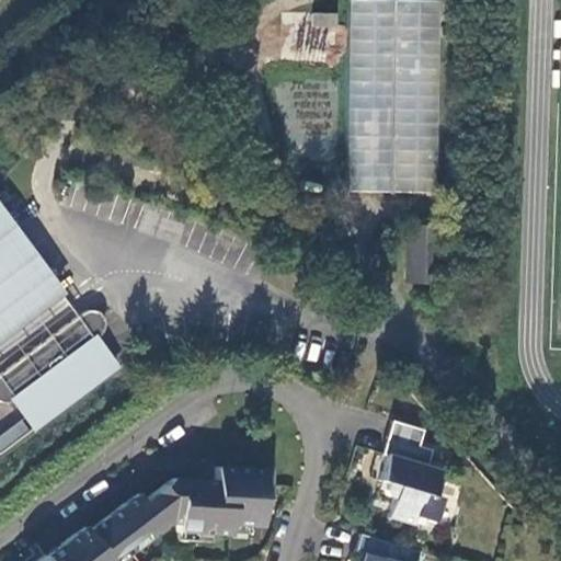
[(437,0),(347,0),(345,192),(435,193),(437,0)]
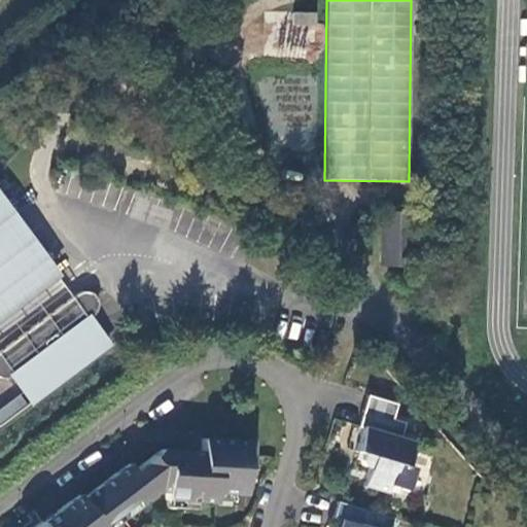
[(0,196),(0,319),(58,277),(0,196)]
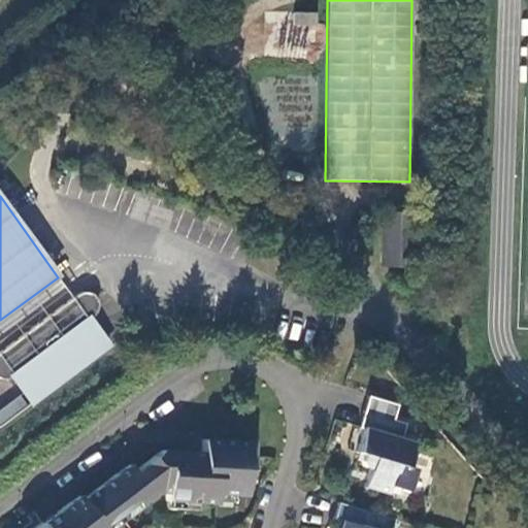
[(408,212),(381,211),(380,266),(406,267),(408,212)]
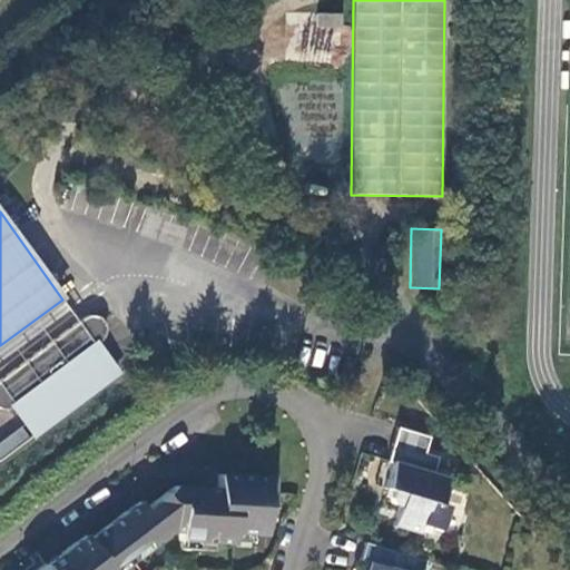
[(70,310),(62,300),(0,345),(0,377),(79,321),(70,310)]
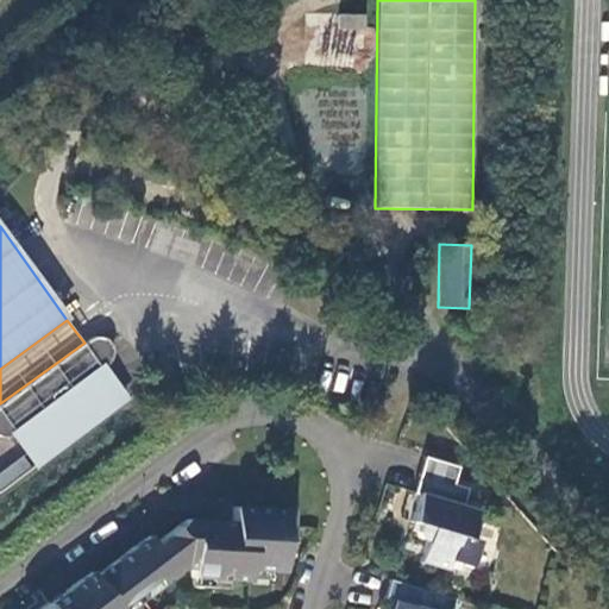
[(23,454),(35,468),(37,470),(129,397),(107,366),(112,362),(113,356),(112,347),(106,339),(99,337),(90,338),(85,343),(0,403),(0,438),(8,438),(12,437),(23,454)]
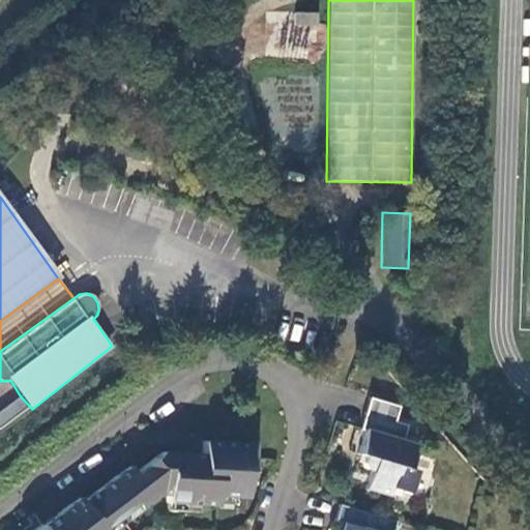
[(20,395),(0,411),(0,430),(30,407),(20,395)]
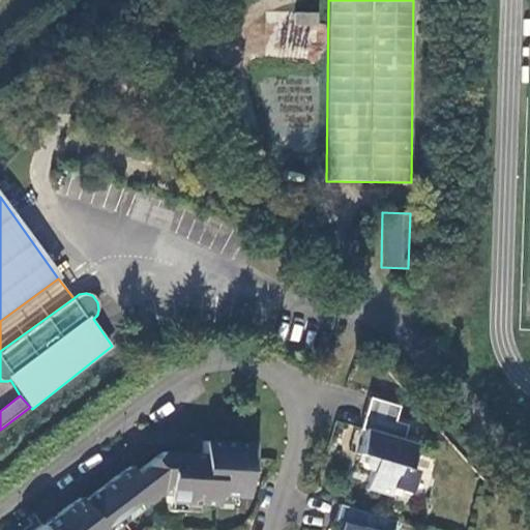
[(398,405),(371,396),(360,430),(364,431),(357,453),(362,454),(360,463),(362,469),(369,471),(364,487),(387,494),(390,487),(409,493),(416,469),(406,466),(412,444),(400,440),(405,424),(392,421),(398,405)]
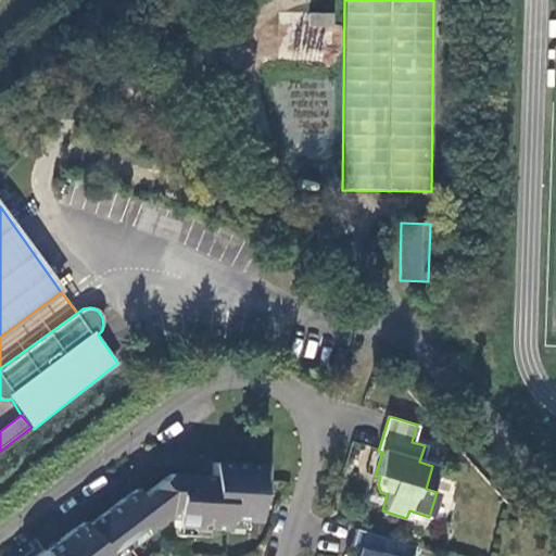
[(111,555),(146,531),(149,536),(173,519),(177,520),(177,527),(227,531),(228,523),(258,526),(263,489),(267,490),(268,470),(214,467),(213,479),(168,477),(140,497),(137,493),(86,530),(83,525),(40,555),(111,555)]
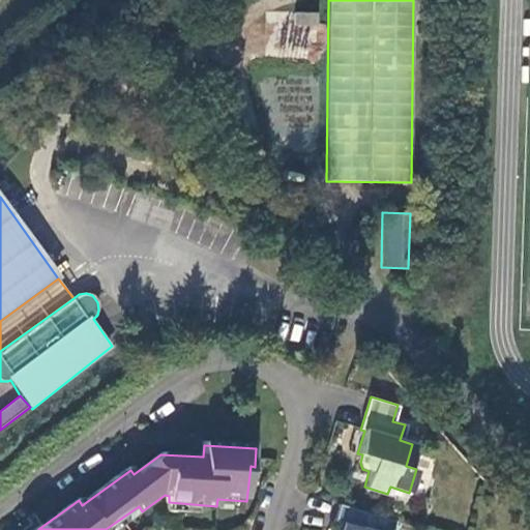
[(392,529),(394,522),(340,505),(335,521),(343,524),(341,529),(392,529)]
